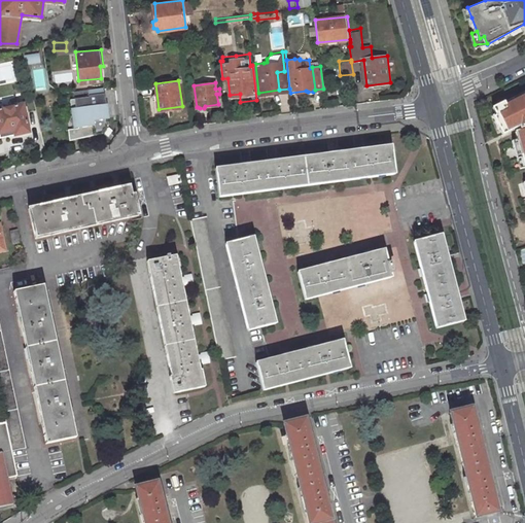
[(98,114),(113,113),(110,83),(73,86),(76,124),(71,124),(71,134),(100,132),(98,114)]
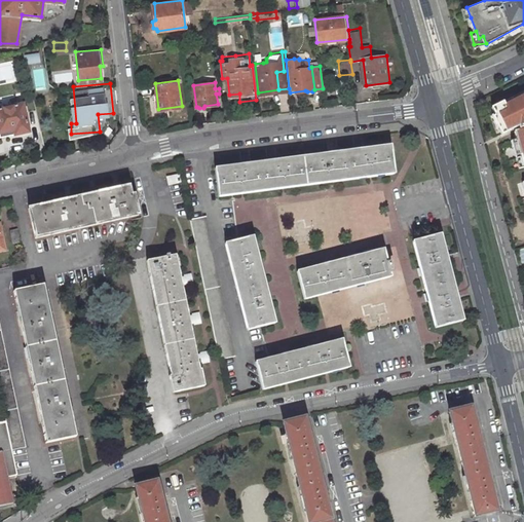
[(523,87),(492,104),(496,112),(493,113),(498,123),(502,120),(507,127),(518,122),(519,126),(514,128),(516,136),(511,137),(513,142),(518,141),(523,159),(523,87)]
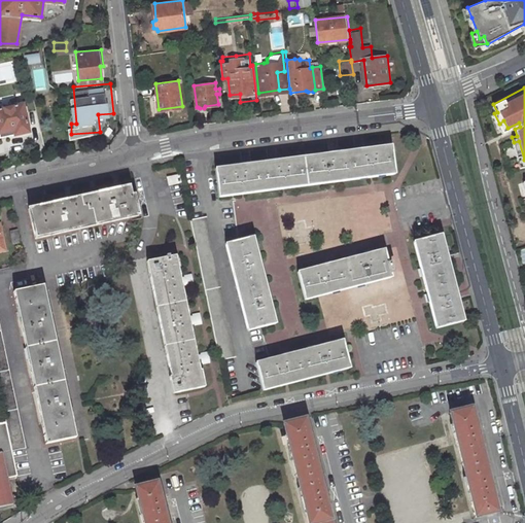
[(24,102),(0,106),(0,129),(14,127),(15,132),(29,129),(26,112),(28,109),(27,104),(24,102)]
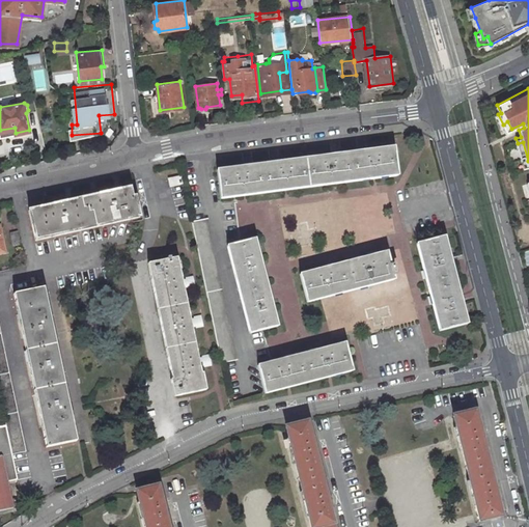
[(523,142),(518,143),(524,167),(528,165),(528,161),(523,142)]
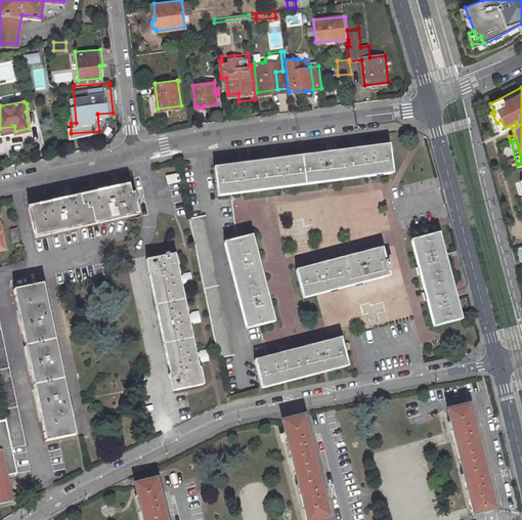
[(391,142),(214,164),(218,192),(394,170),(391,142)]
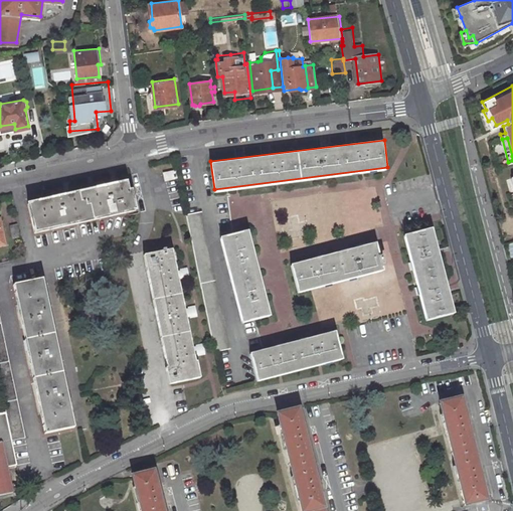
[(177,166),(165,169),(167,178),(179,175),(177,166)]
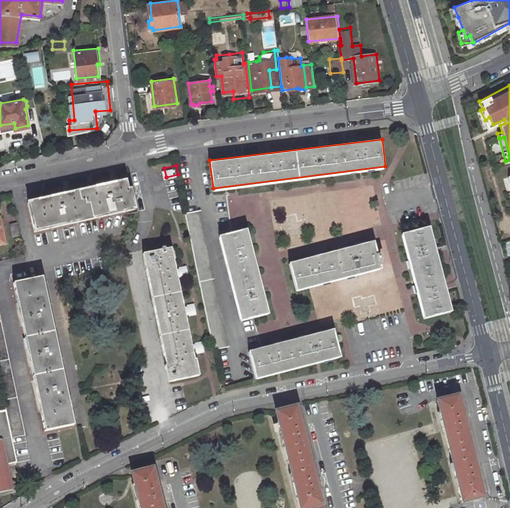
[(135,205),(131,184),(128,185),(126,178),(28,199),(34,227),(135,205)]
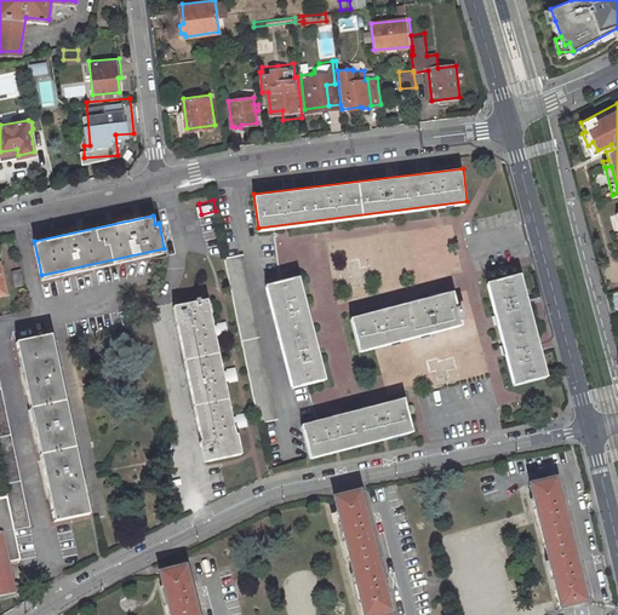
[(22,264),(12,266),(16,282),(26,280),(22,264)]
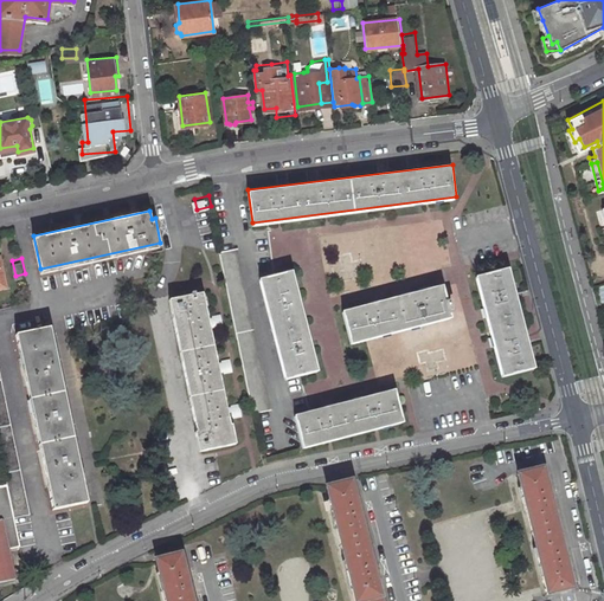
[(512,265),(479,273),(502,372),(534,363),(512,265)]
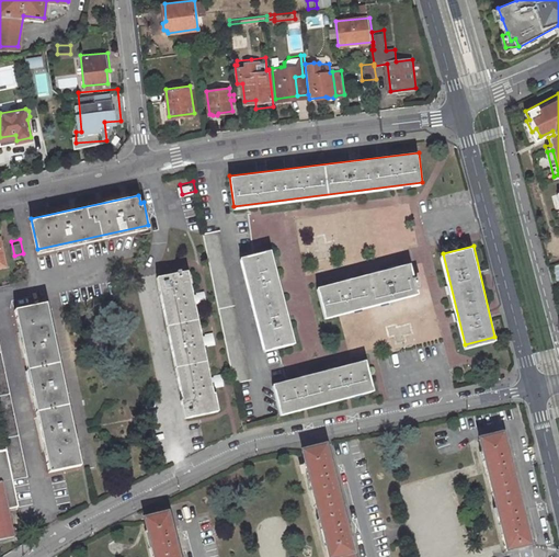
[(273,248),(243,256),(267,348),(296,340),(273,248)]
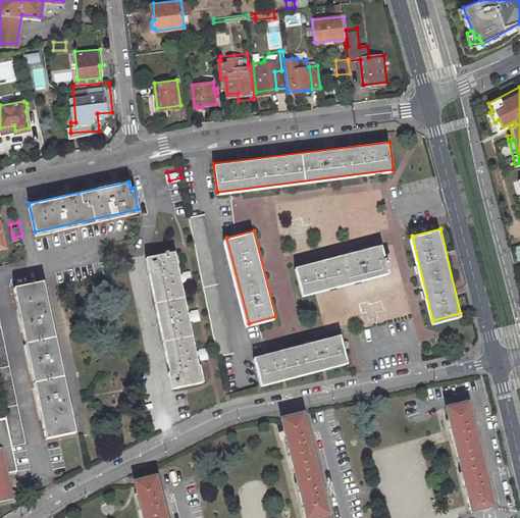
[(380,245),(295,265),(301,292),(387,272),(380,245)]
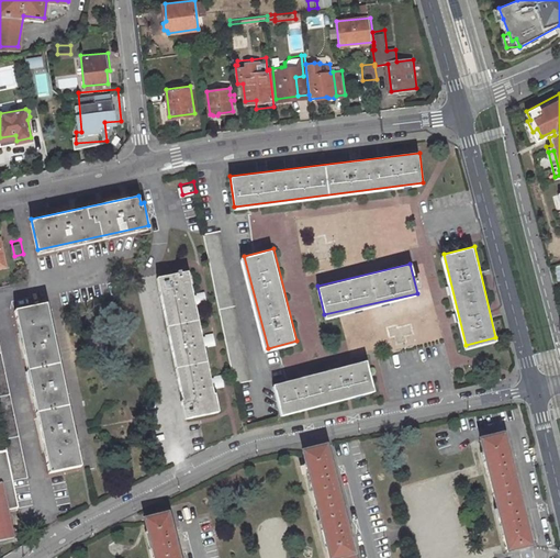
[(188,268),(157,275),(185,414),(216,408),(211,383),(215,382),(216,384),(223,383),(221,372),(214,374),(214,375),(210,376),(203,342),(208,341),(208,343),(215,342),(213,330),(205,331),(206,333),(201,334),(194,300),(199,299),(199,301),(206,299),(204,288),(197,289),(198,291),(192,292),(188,268)]
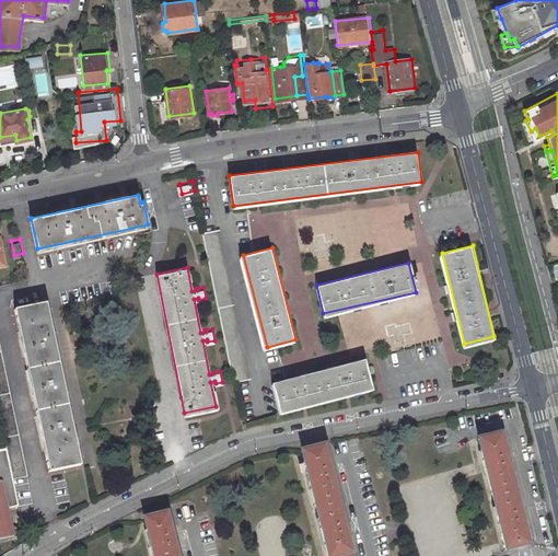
[(47,299),(15,304),(48,467),(81,460),(47,299)]
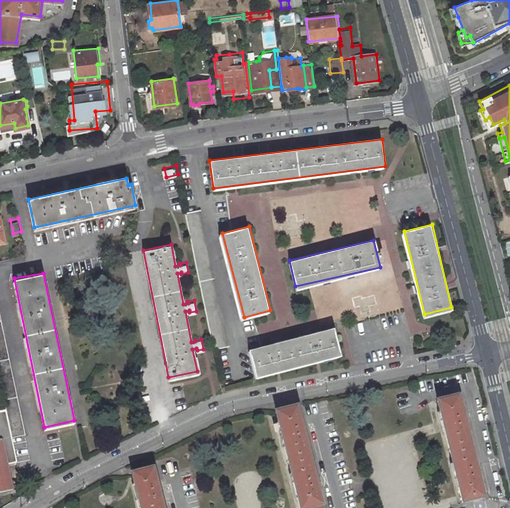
[(28,432),(0,301),(0,364),(10,408),(15,434),(28,432)]
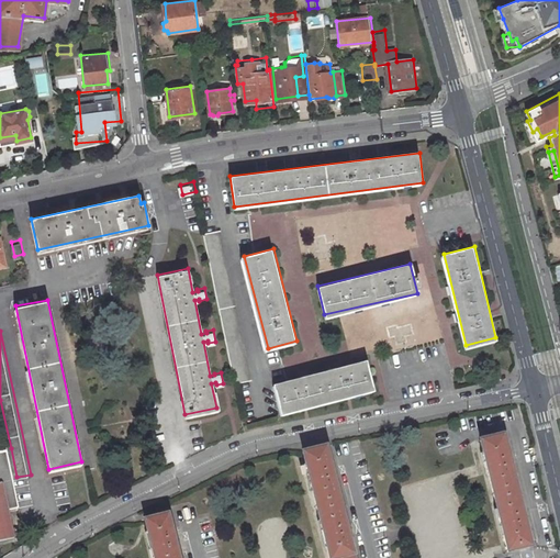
[(292,379),(277,383),(283,412),(373,389),(367,360),(292,379)]
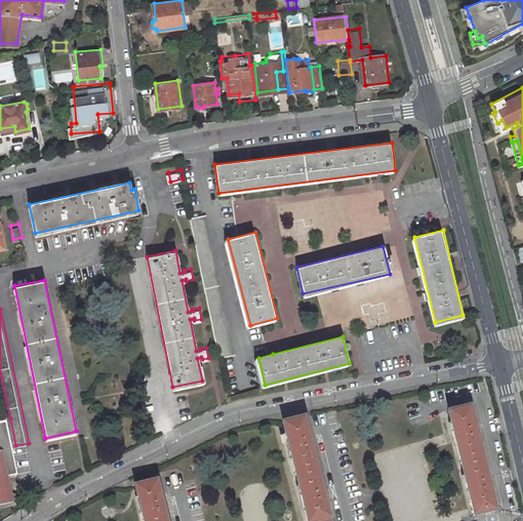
[(469,403),(447,408),(474,512),(494,508),(489,484),(487,476),(476,431),(474,424),(469,403)]
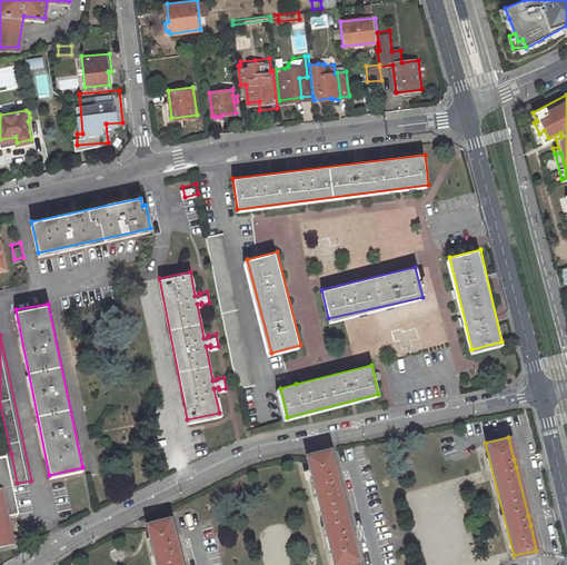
[(329,447),(307,453),(334,564),(358,564),(351,534),(349,526),(337,477),(335,468),(329,447)]
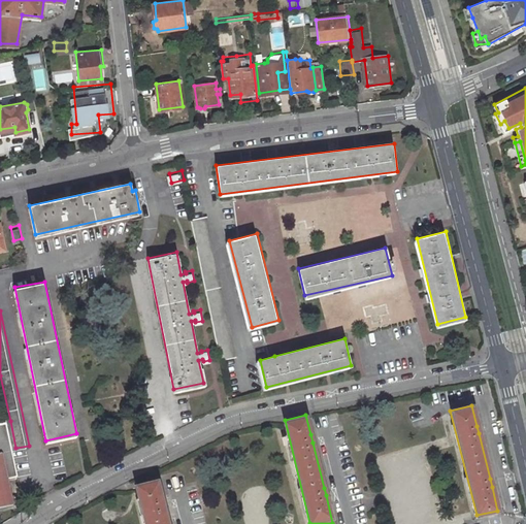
[(0,422),(0,508),(17,504),(10,476),(21,473),(15,448),(10,421),(0,422)]
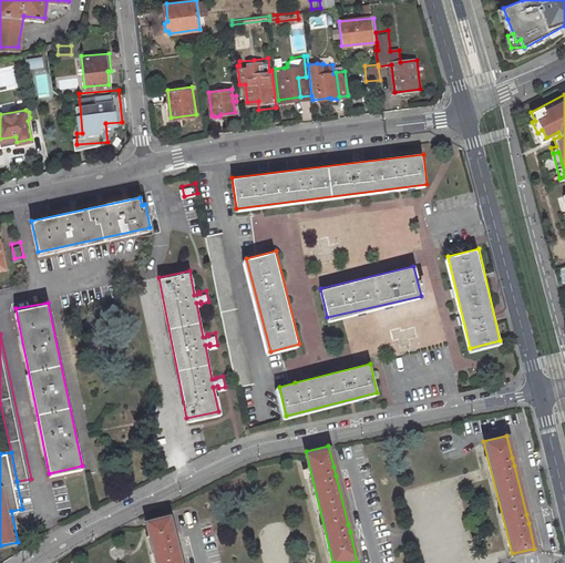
[(168,520),(146,525),(155,562),(180,562),(174,541),(168,520)]
